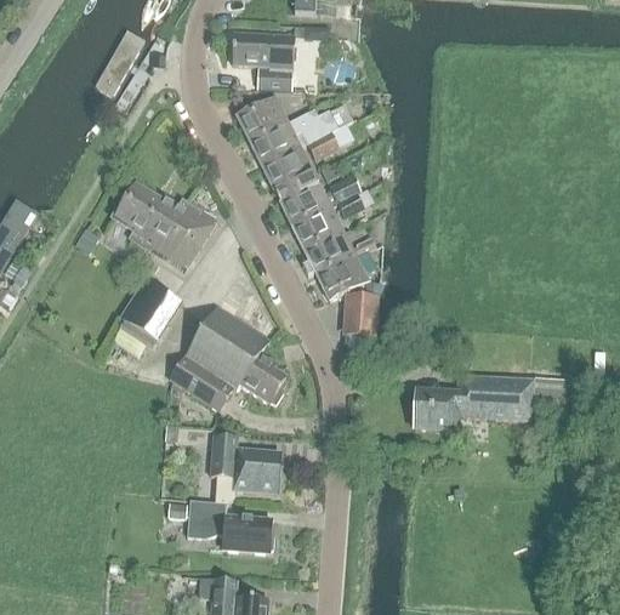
[(296,0),(295,13),(314,15),(316,0),(296,0)]
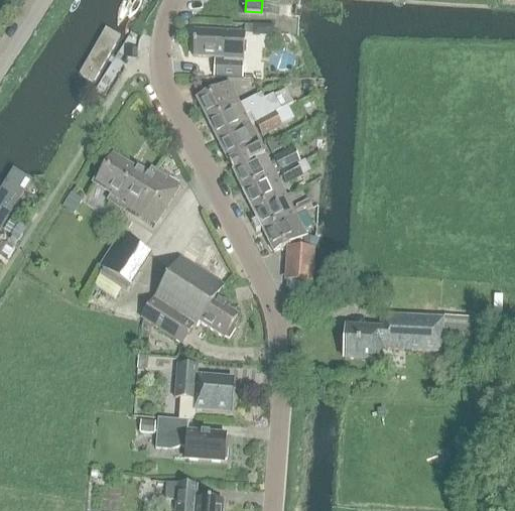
[(132,28),(113,16),(76,76),(96,87),(132,28)]
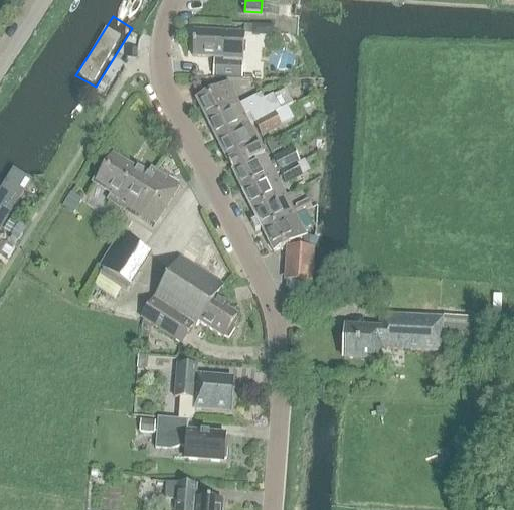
[(275,19),(253,18),(252,29),(274,30),(275,19)]
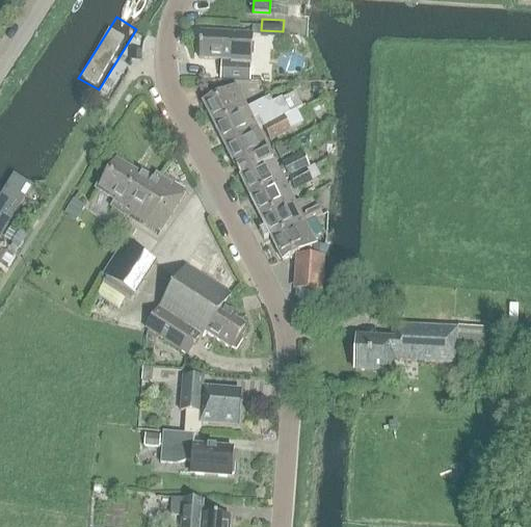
[(221,56),(220,76),(251,78),(253,44),(244,44),(244,30),(200,28),(198,55),(221,56)]
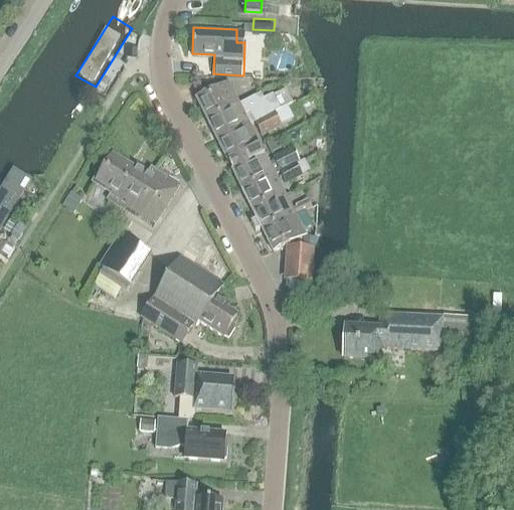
[(137,53),(138,43),(128,42),(127,52),(137,53)]
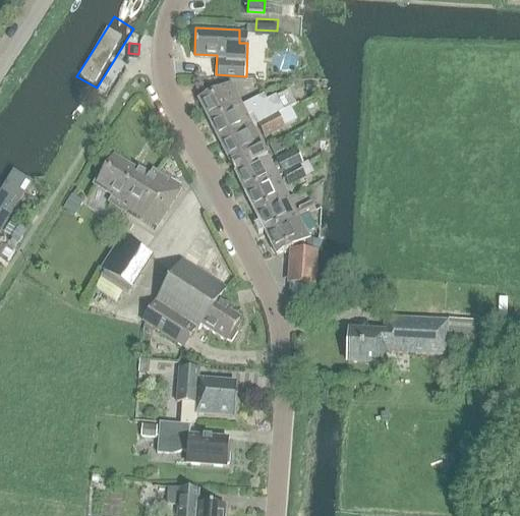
[(209,118),(241,101),(231,81),(198,98),(209,118)]
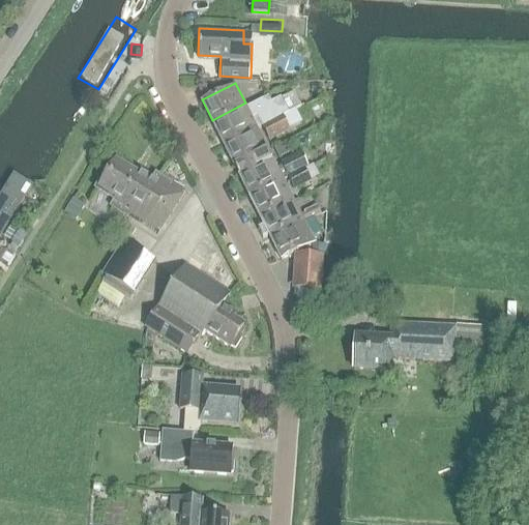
[(269,91),(245,103),(212,120),(223,142),(256,125),(250,112),(256,109),(262,122),(282,112),(282,113),(300,104),(297,97),(287,103),(282,93),(272,97),(269,91)]
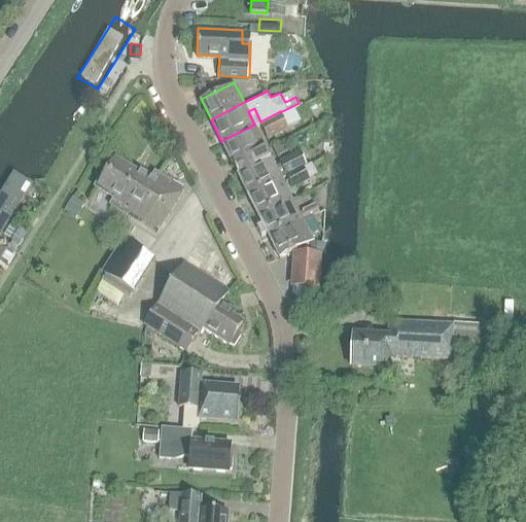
[(287,125),(280,112),(280,111),(260,122),(268,135),(287,125)]
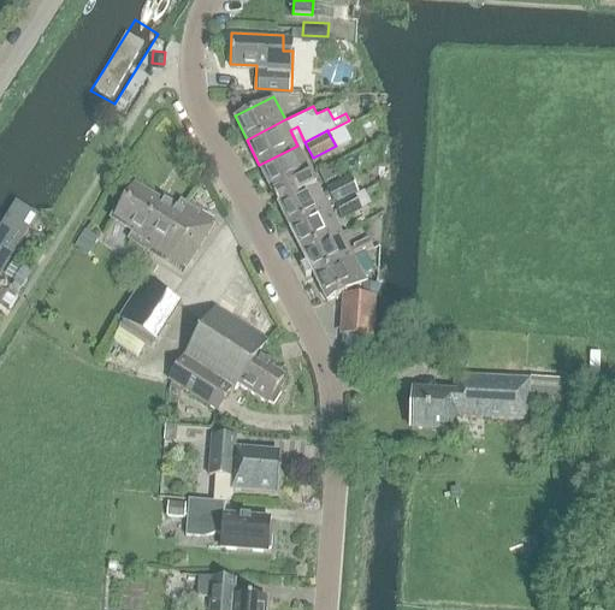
[(272,190),(311,171),(297,146),(259,165),(272,190)]
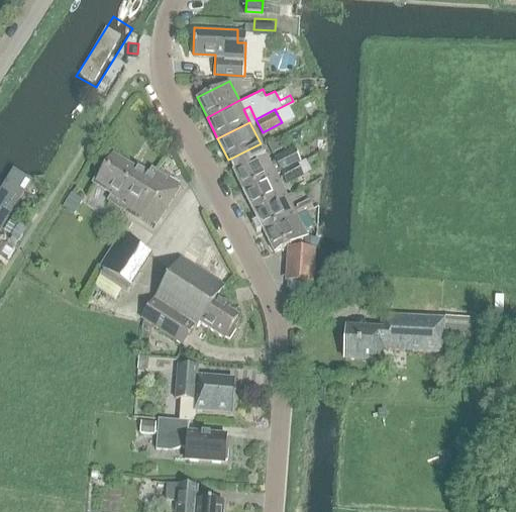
[(280,144),(276,136),(267,140),(271,149),(280,144)]
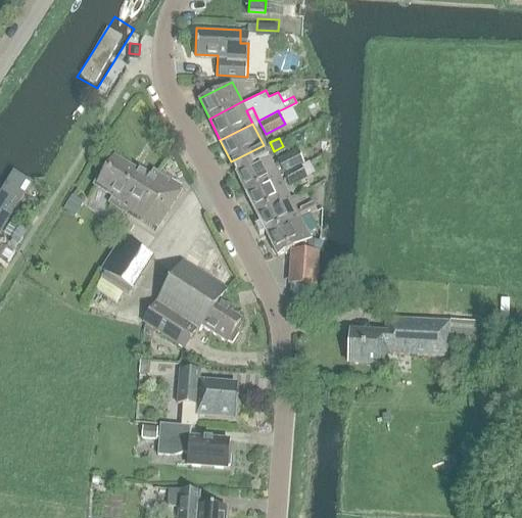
[(285,171),(299,163),(303,162),(296,148),(278,157),(285,171)]
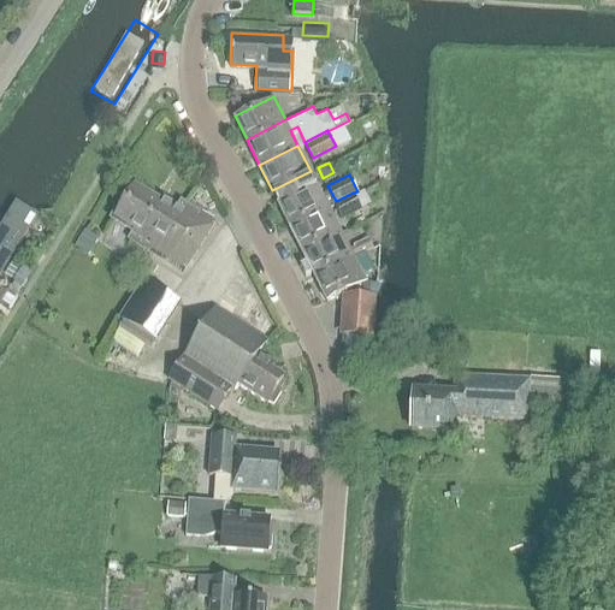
[(277,200),(289,224),(327,205),(315,181),(277,200)]
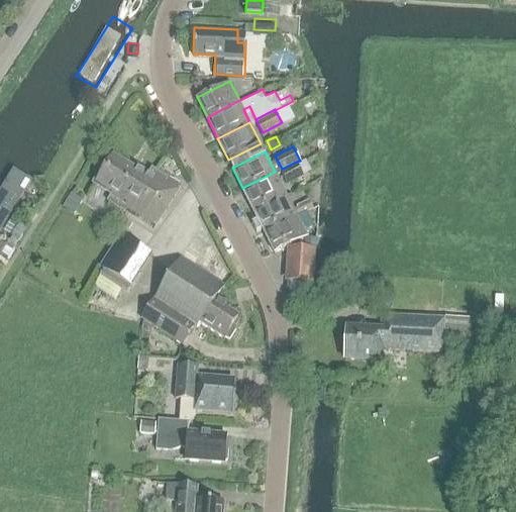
[(134,167),(115,155),(104,173),(101,171),(97,179),(99,180),(99,182),(112,191),(109,197),(156,225),(182,182),(153,165),(150,170),(137,163),(134,167)]
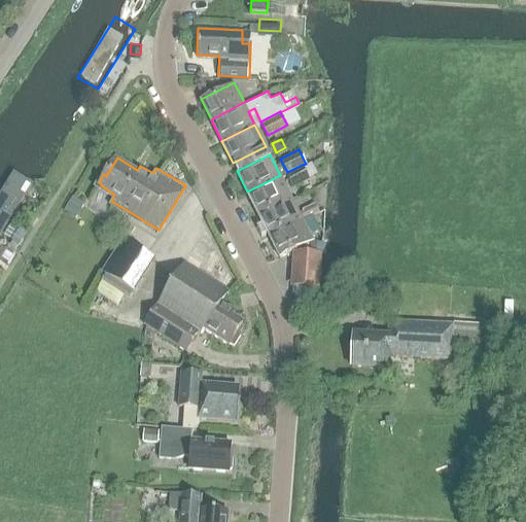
[(307,176),(302,165),(287,172),(292,183),(307,176)]
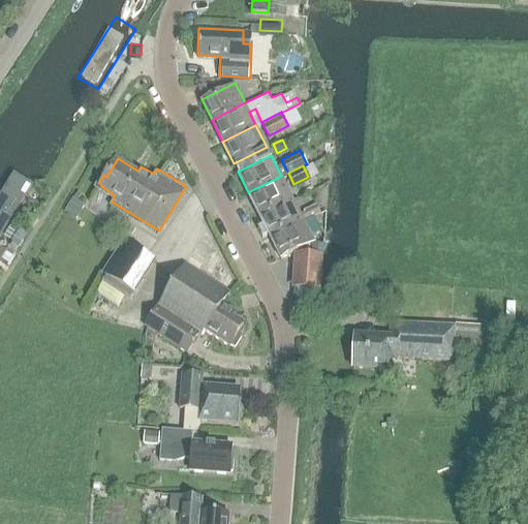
[(248,192),(258,213),(291,196),(281,176),(248,192)]
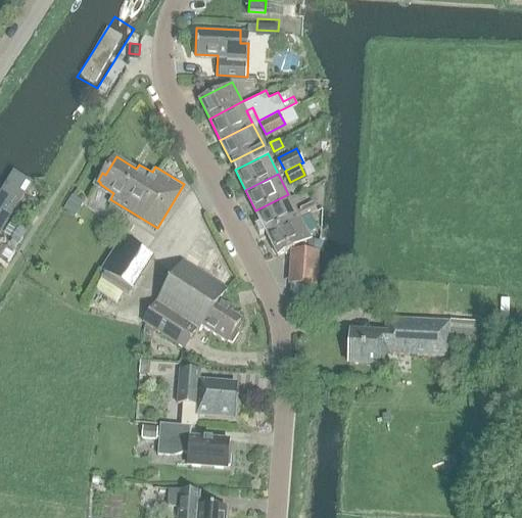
[(84,198),(73,191),(63,206),(75,213),(84,198)]
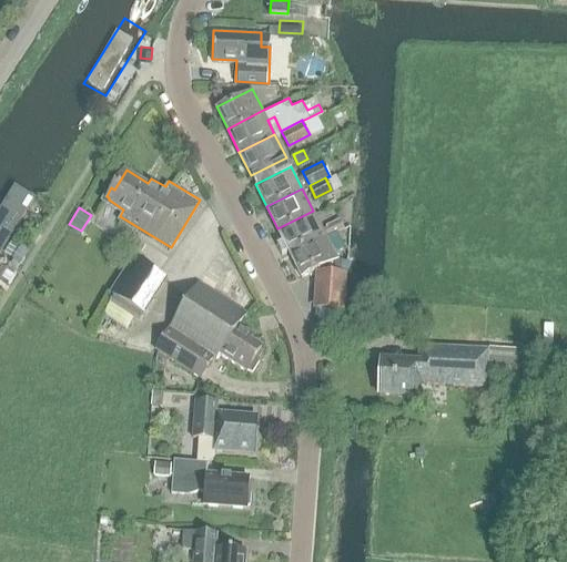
[(322,227),(313,211),(277,228),(289,251),(324,233),(325,235),(344,226),(340,216),(326,223),(327,225),(322,227)]
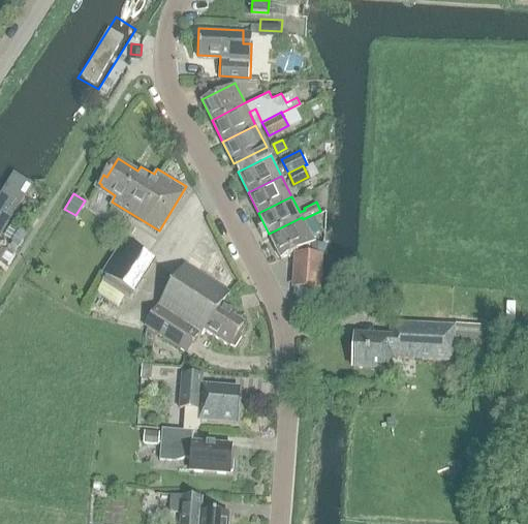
[(313,239),(303,219),(302,217),(269,234),(280,255),(313,239)]
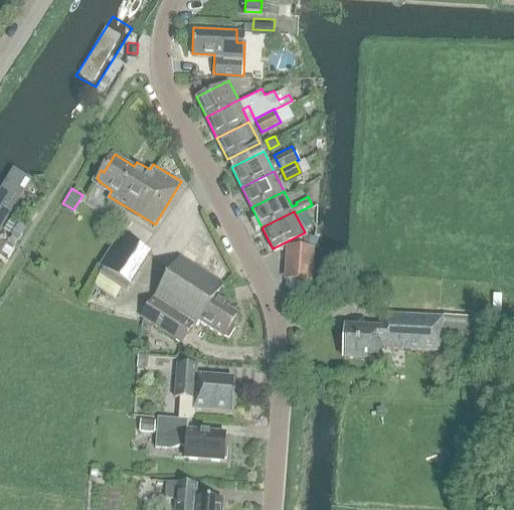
[(19,235),(27,222),(20,218),(12,231),(19,235)]
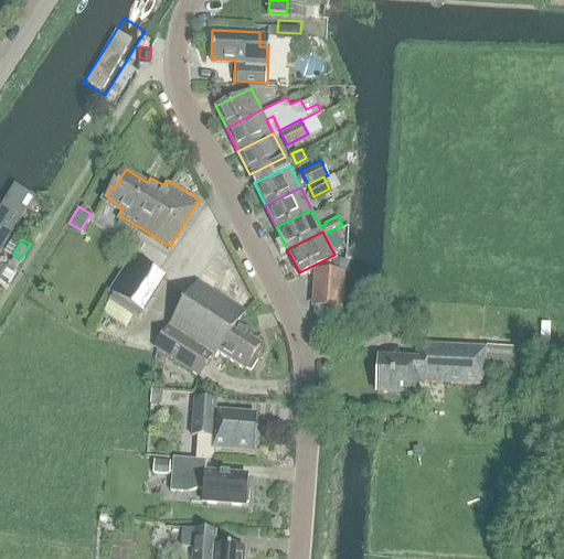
[(107,307),(140,322),(167,265),(134,249),(107,307)]
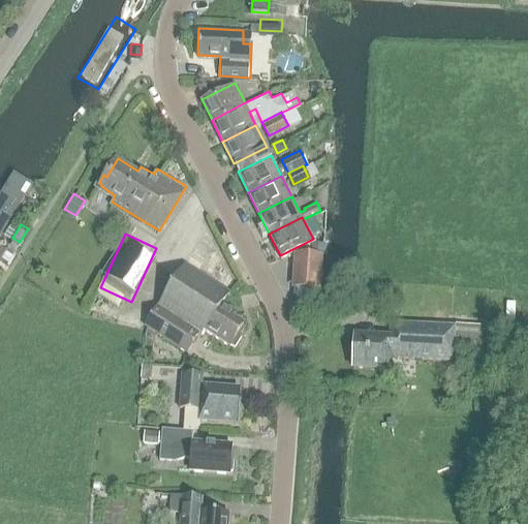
[(0,255),(8,262),(14,252),(2,244),(0,248),(0,255)]
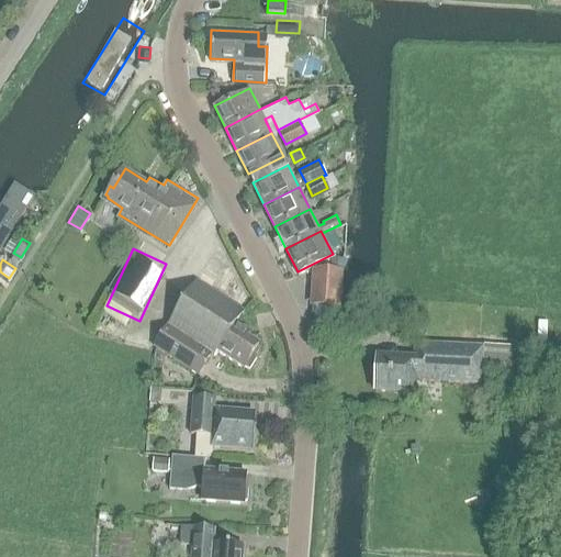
[(315,267),(313,302),(336,304),(338,268),(315,267)]
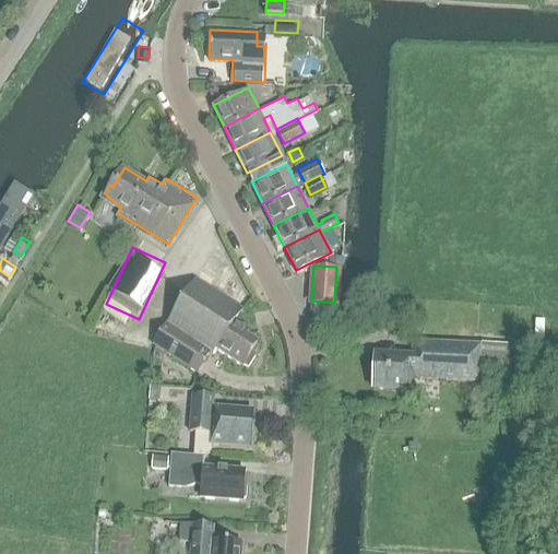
[(244,306),(196,275),(155,340),(199,368),(211,350),(214,353),(217,348),(241,363),(259,338),(247,330),(249,327),(236,318),(244,306)]
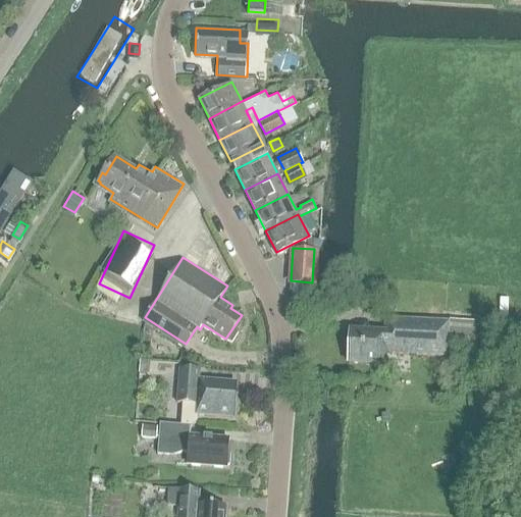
[(447,319),(384,315),(383,329),(351,327),(349,360),(384,362),(385,351),(445,354),(445,351),(447,331),(447,319)]
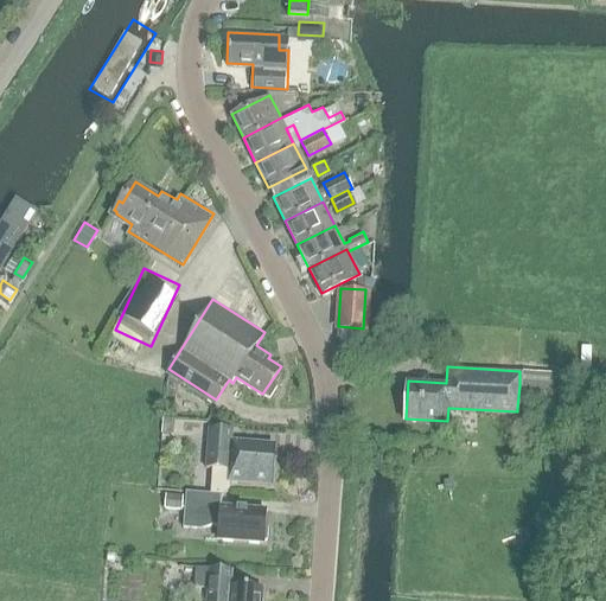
[(520,385),(517,408),(550,410),(553,388),(520,385)]
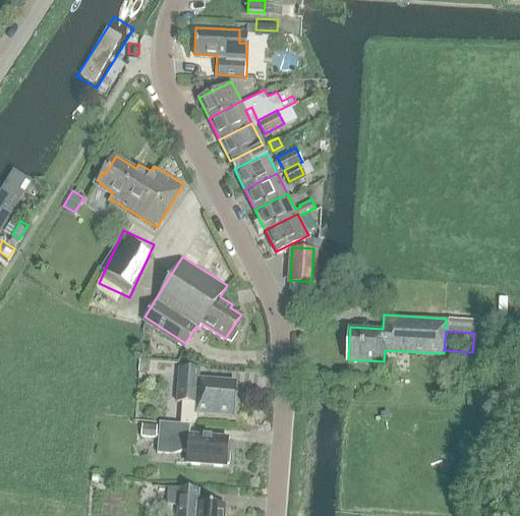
[(199,365),(180,363),(178,383),(177,399),(181,400),(179,418),(191,420),(196,415),(196,411),(197,409),(233,412),(236,379),(200,376),(198,375),(199,368),(199,365)]
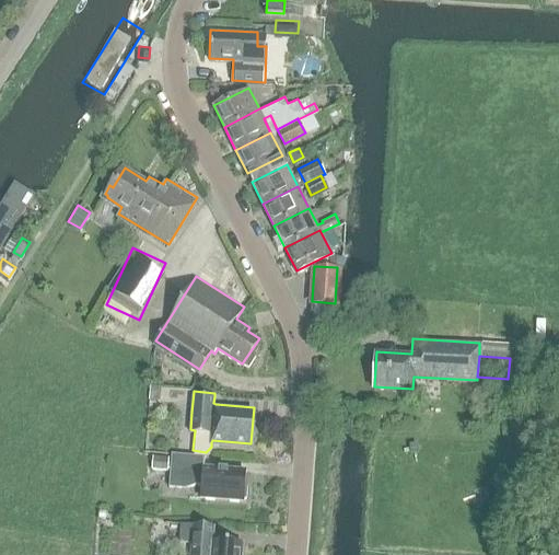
[(207,453),(173,450),(171,471),(170,484),(186,485),(198,481),(202,482),(201,495),(247,499),(249,480),(247,478),(247,470),(206,465),(207,453)]
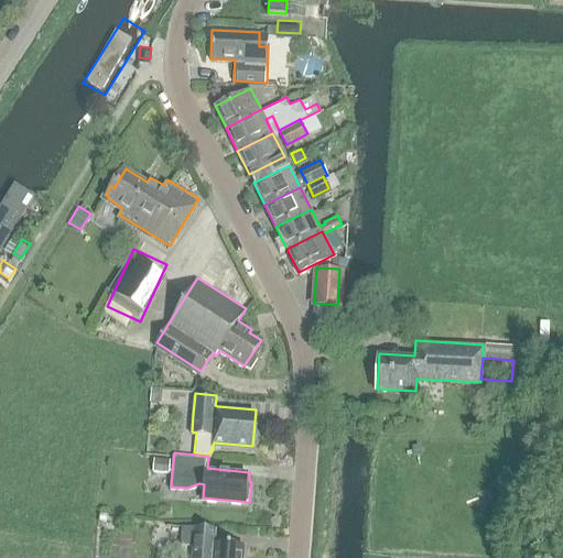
[(171,455),(154,453),(153,467),(170,468),(171,455)]
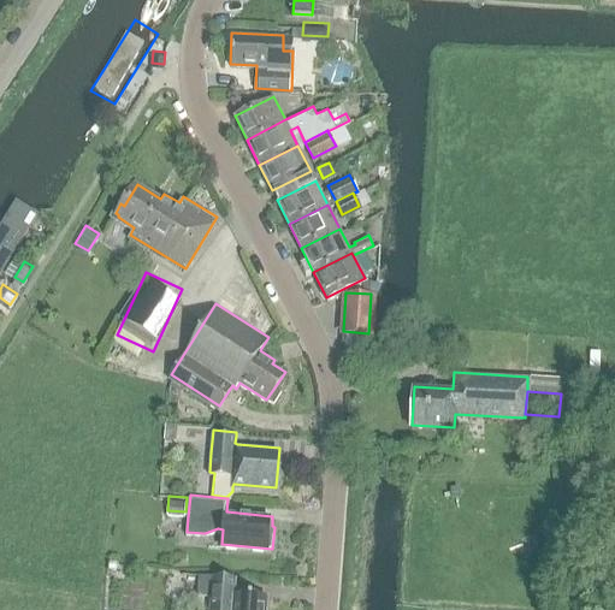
[(236,576),(201,574),(200,592),(213,593),(211,609),(265,609),(267,594),(235,591),(236,576)]
